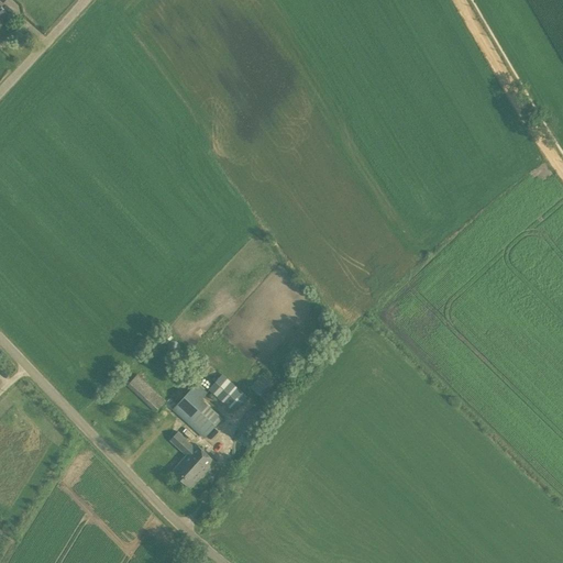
[(4,23),(10,17),(0,7),(0,25),(3,22),(4,23)]
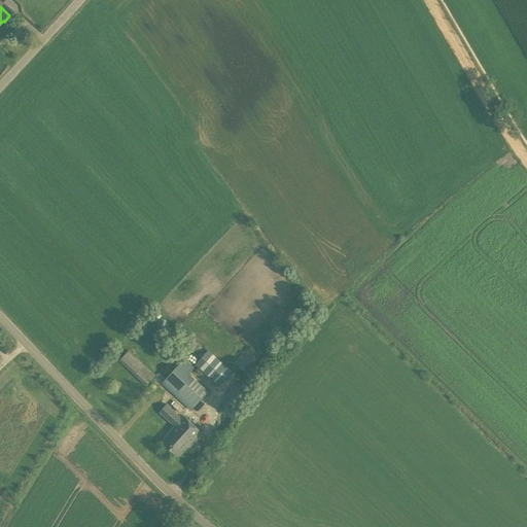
[(245,372),(259,356),(249,347),(235,362),(245,372)]
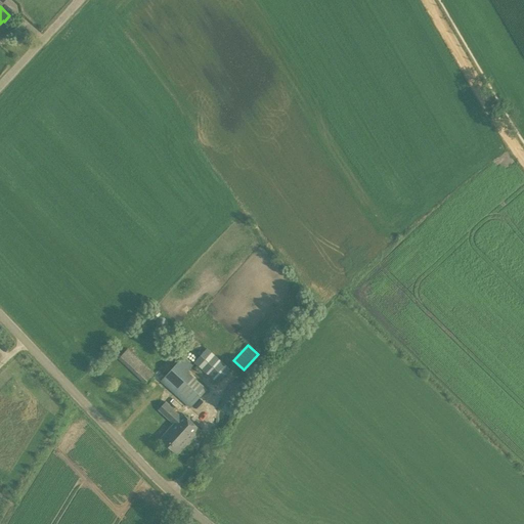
[(144,384),(155,374),(127,348),(118,359),(144,384)]
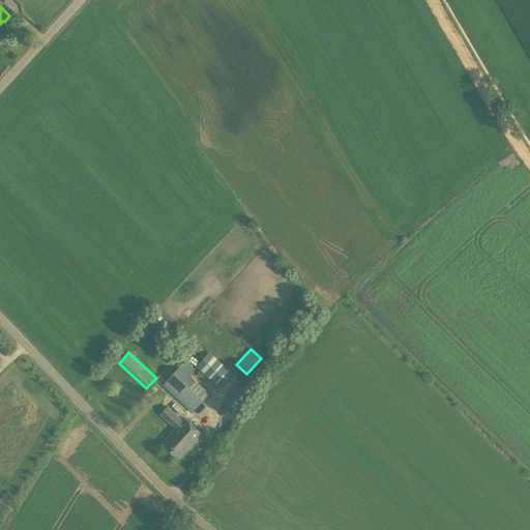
[(232,372),(210,353),(197,367),(218,387),(232,372)]
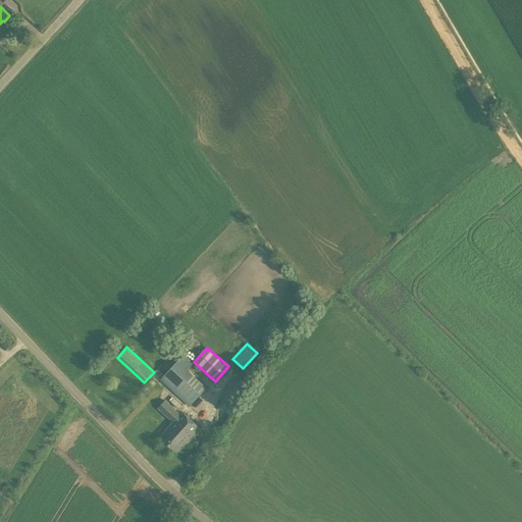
[(192,364),(183,355),(160,380),(189,406),(205,387),(187,370),(192,364)]
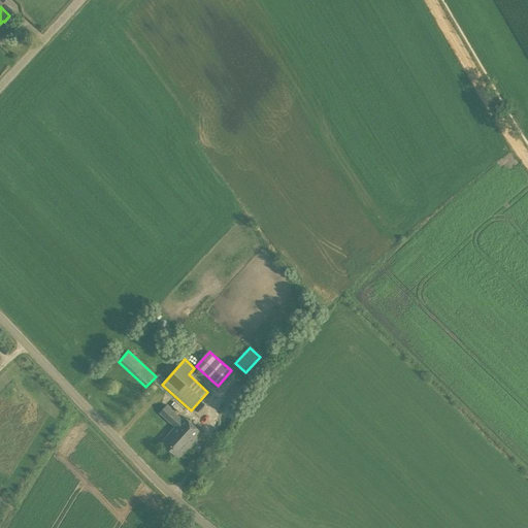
[(232,418),(257,383),(251,378),(244,388),(238,384),(221,409),(232,418)]
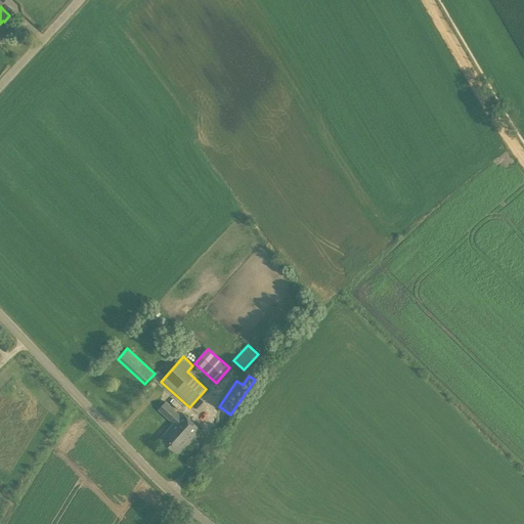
[(172,424),(180,416),(166,401),(158,410),(172,424)]
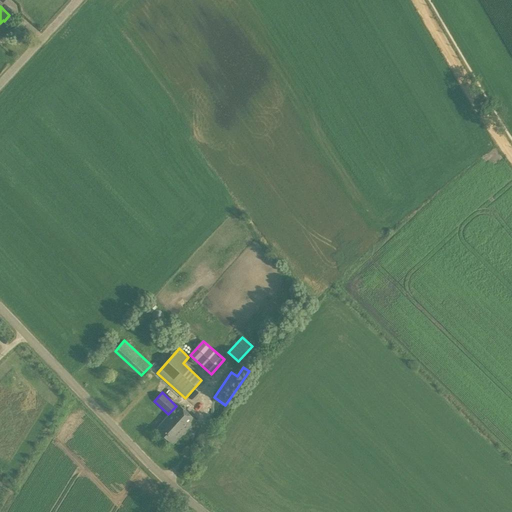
[(166,418),(165,419),(157,428),(174,444),(183,434),(185,436),(197,421),(178,403),(176,406),(168,414),(165,418),(166,418)]
